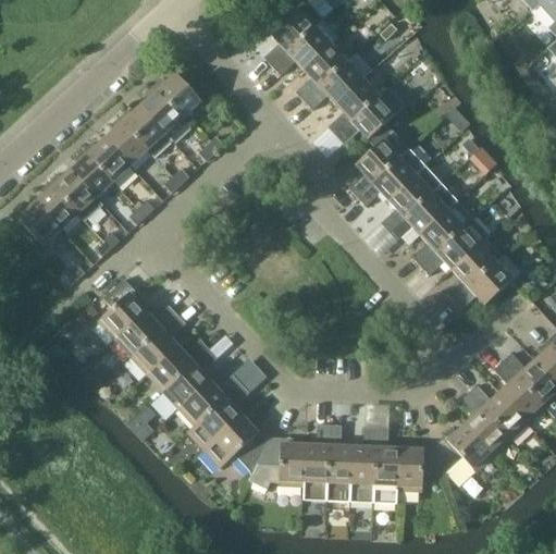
[(524,0),(533,9),(541,2),(540,1),(541,0),(524,0)]
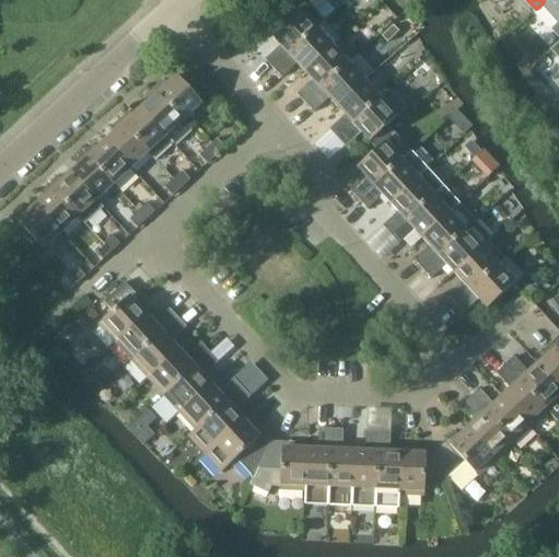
[(544,0),(543,1),(544,2),(558,19),(558,21),(552,27),(558,34),(558,0),(544,0)]
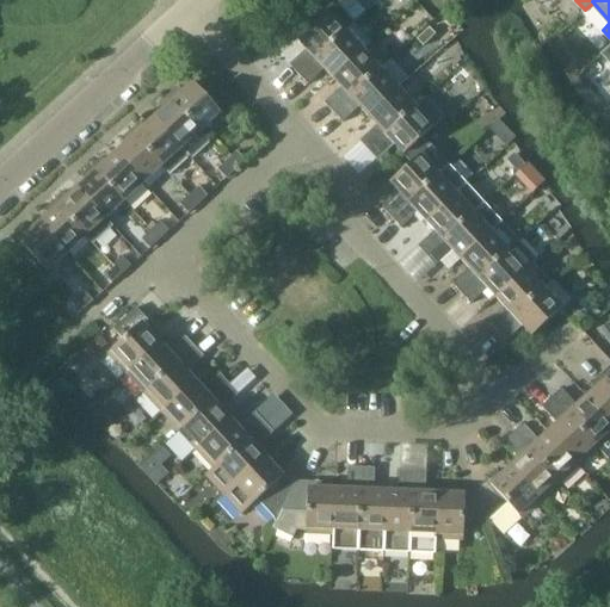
[(306,47),(289,62),(299,72),(346,29),(355,20),(337,1),(297,37),(306,47)]
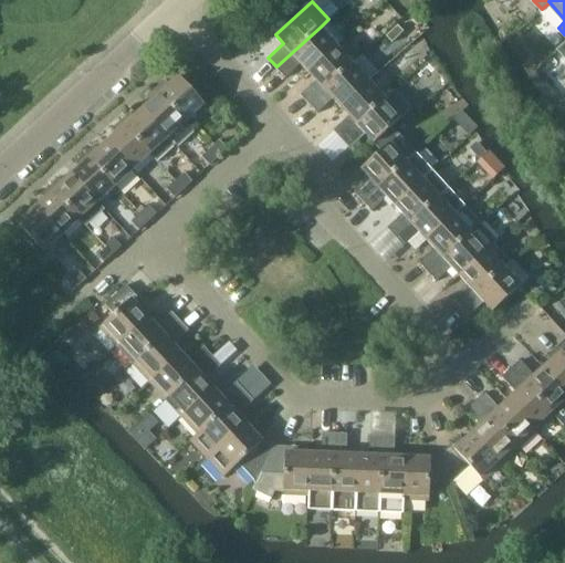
[(398,21),(386,32),(390,37),(403,27),(398,21)]
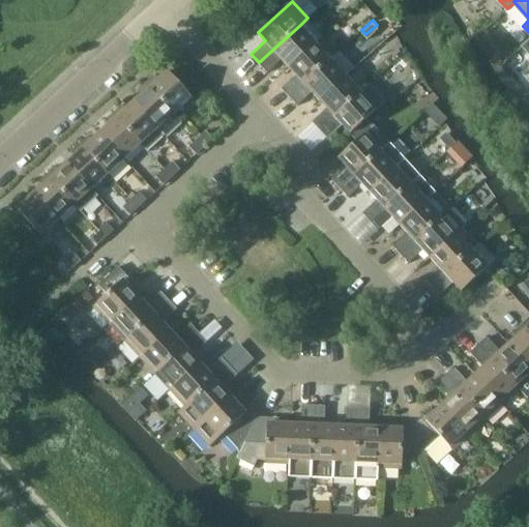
[(300,25),(259,62),(267,71),(282,58),(289,65),(315,41),(300,25)]
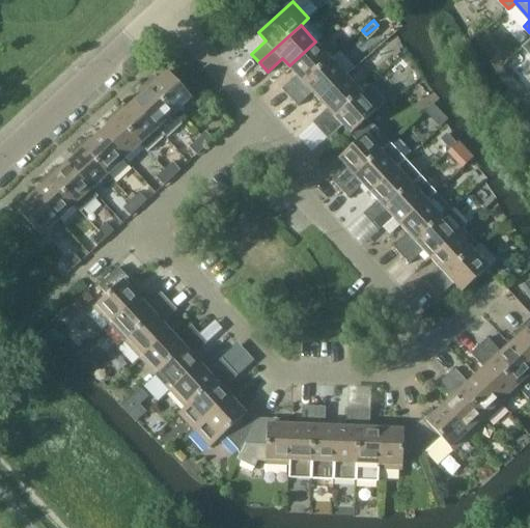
[(297,74),(282,87),(289,95),(331,58),(315,42),(289,65),(297,74)]
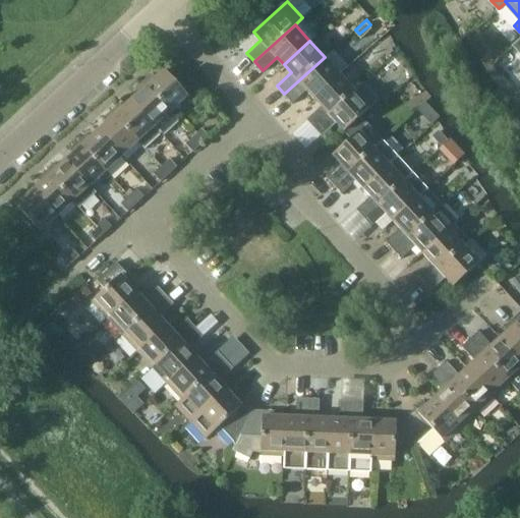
[(325,57),(284,94),(292,103),(306,90),(313,97),(340,73),(325,57)]
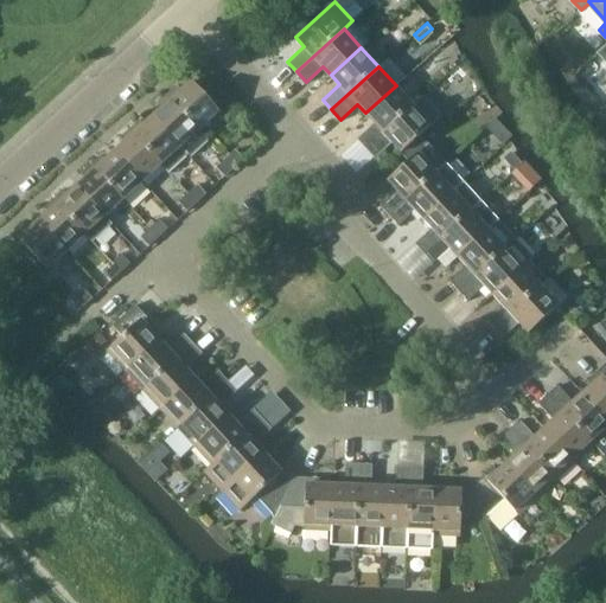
[(574,75),(567,82),(591,117),(603,107),(574,75)]
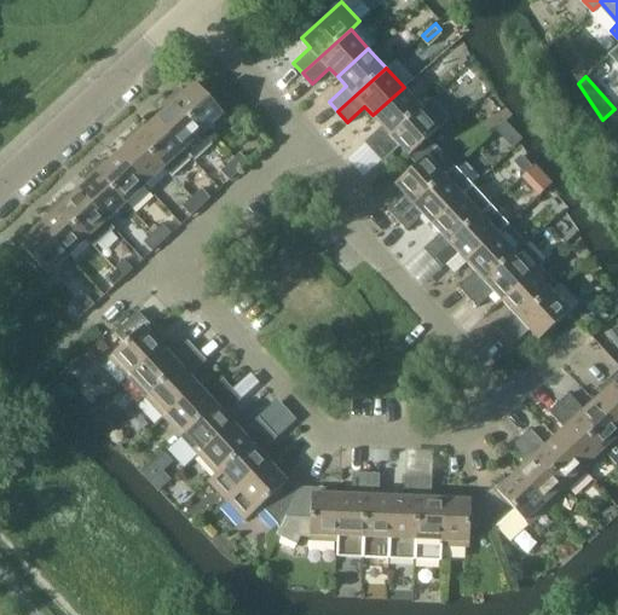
[(180,86),(171,94),(203,131),(223,112),(195,81),(185,90),(180,86)]
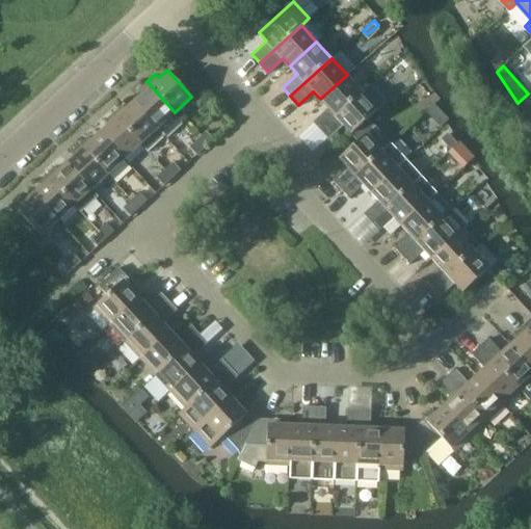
[(327,107),(313,121),(320,129),(362,91),(347,75),(320,99),(327,107)]
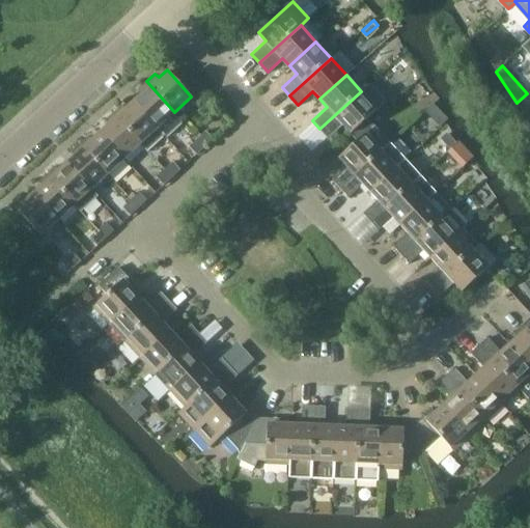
[(174,112),(146,81),(138,89),(141,93),(133,101),(164,134),(172,127),(174,129),(183,121),(174,112)]
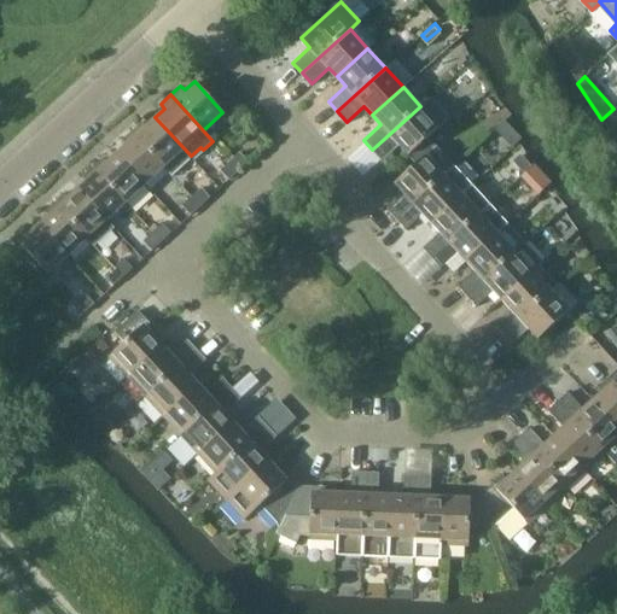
[(420,106),(372,150),(382,159),(399,144),(408,155),(449,116),(431,95),(420,106)]
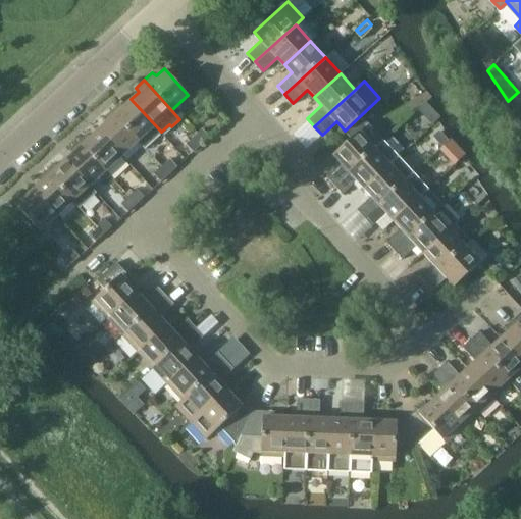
[(161,132),(131,99),(123,106),(119,102),(111,110),(139,140),(145,147),(161,132)]
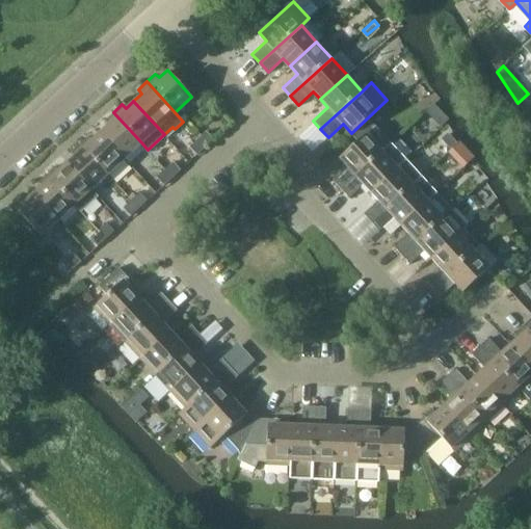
[(141,142),(113,112),(105,120),(108,124),(101,131),(125,158),(141,142)]
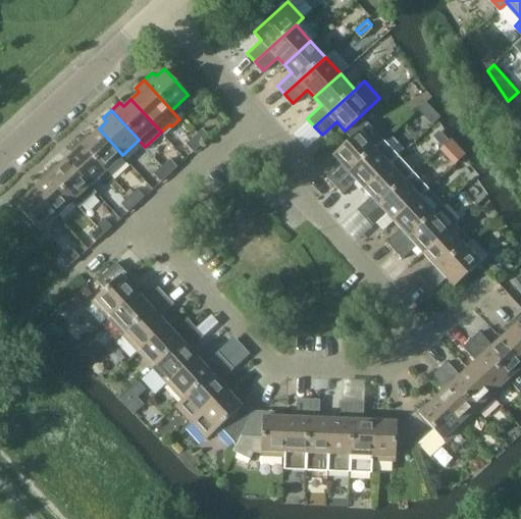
[(334,185),(384,139),(368,122),(333,154),(341,163),(326,176),(334,185)]
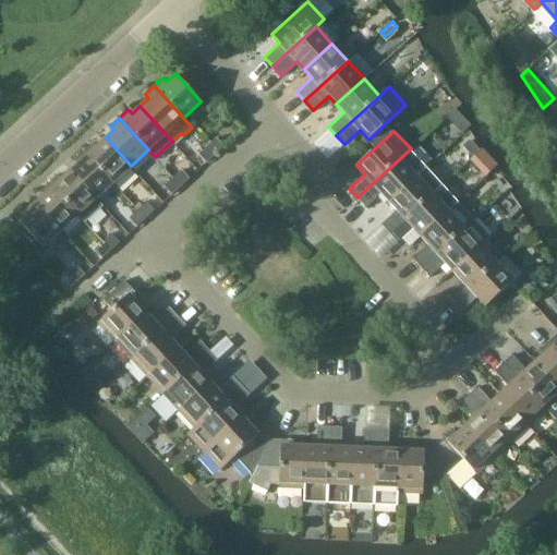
[(215,153),(223,145),(216,136),(207,144),(215,153)]
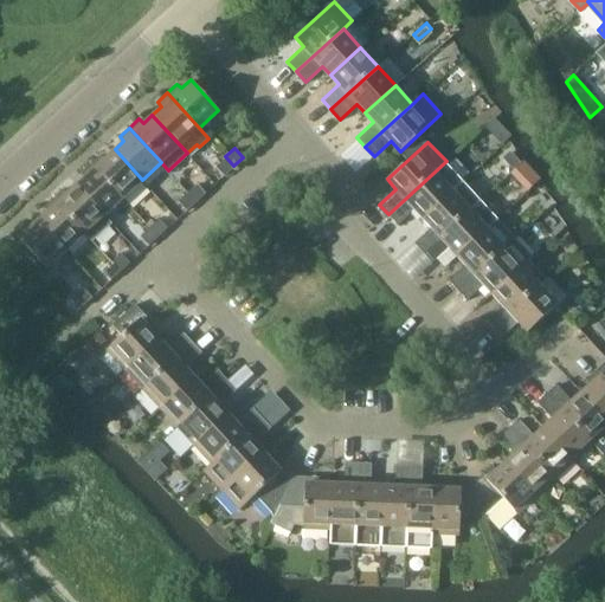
[(142,180),(115,149),(105,159),(101,154),(91,162),(123,196),(142,180)]
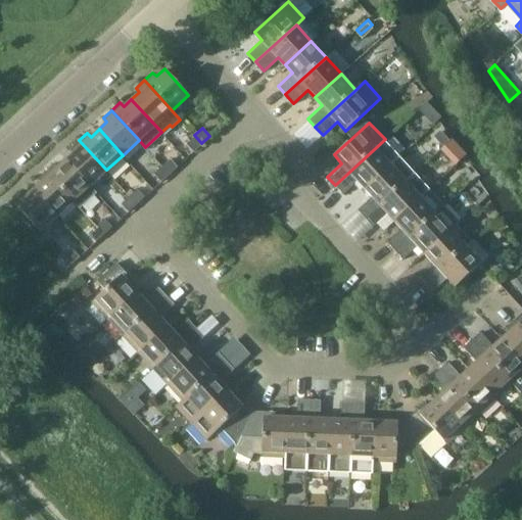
[(440,130),(434,136),(442,145),(449,139),(440,130)]
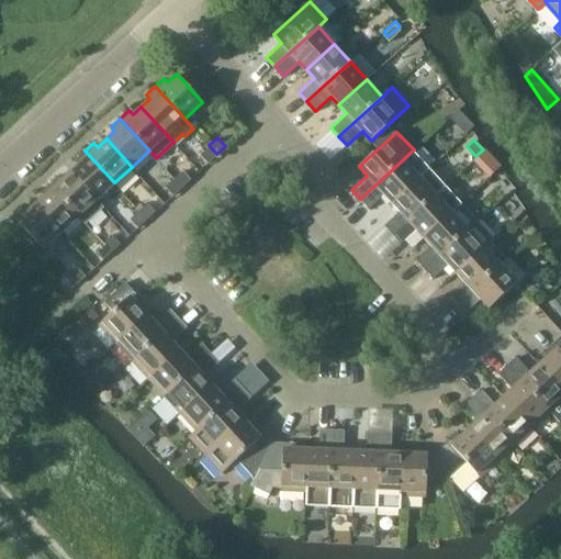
[(208,163),(216,154),(209,145),(200,154),(208,163)]
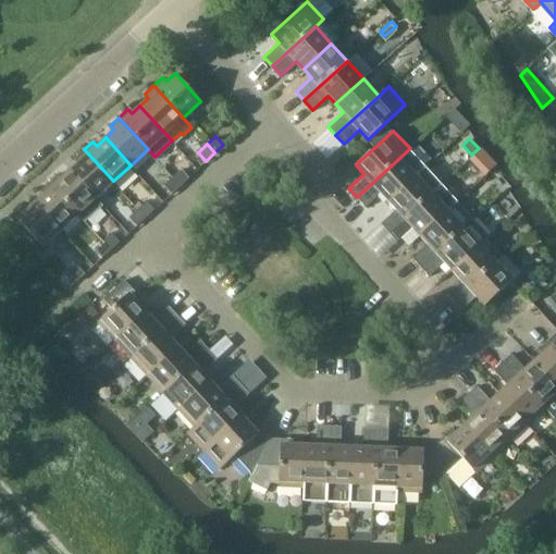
[(482,147),(469,159),(485,175),(497,163),(482,147)]
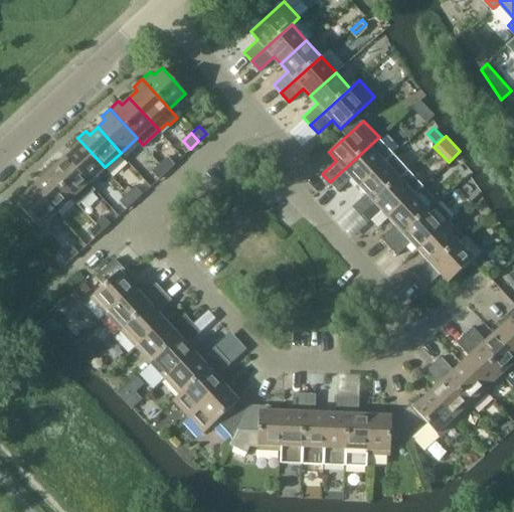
[(359,185),(393,153),(379,137),(330,182),(338,190),(352,177),(359,185)]
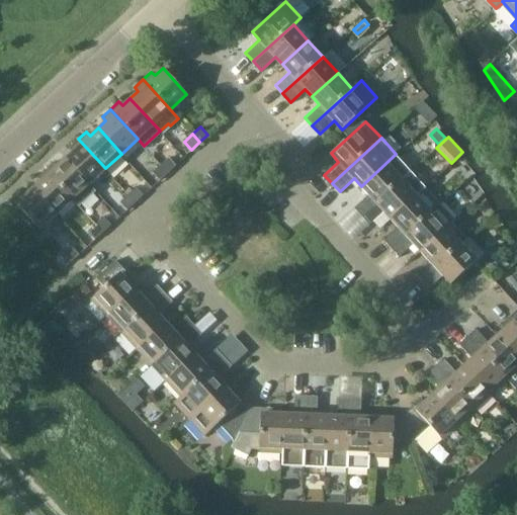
[(105,168),(78,139),(70,147),(73,151),(66,158),(89,183),(90,183),(105,168)]
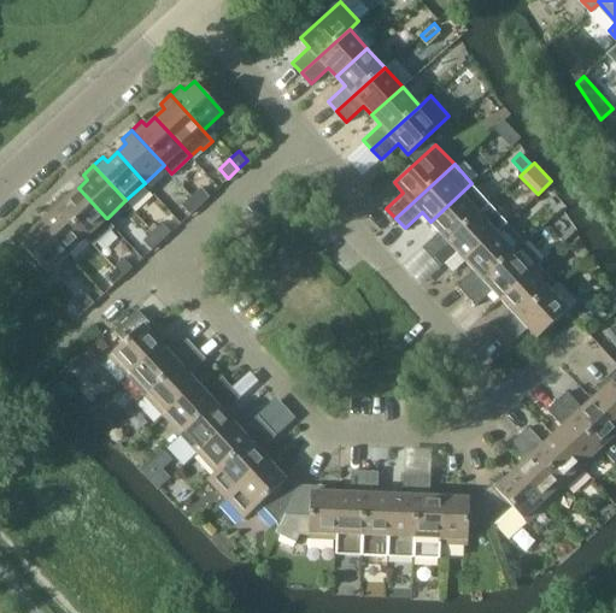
[(430,257),(490,202),(471,183),(430,222),(439,230),(422,246),(430,257)]
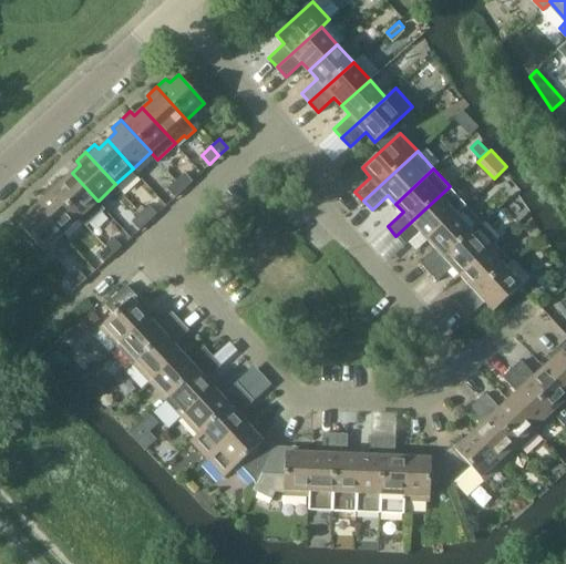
[(184,187),(193,180),(184,171),(176,180),(184,187)]
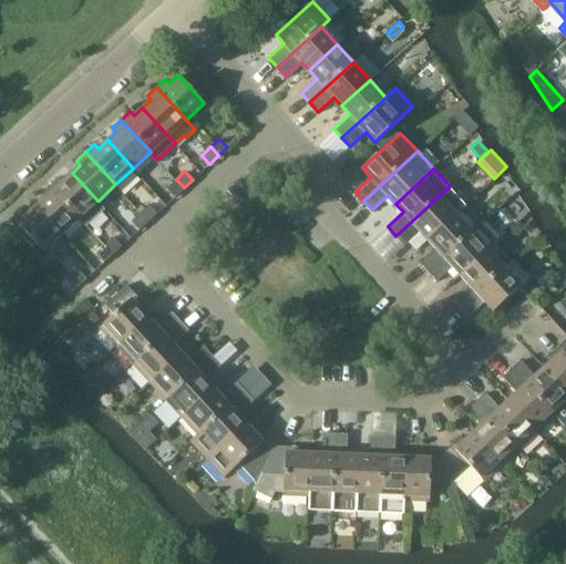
[(98,201),(72,173),(63,181),(59,176),(50,184),(81,217),(80,217),(86,225),(105,207),(99,201),(98,201)]
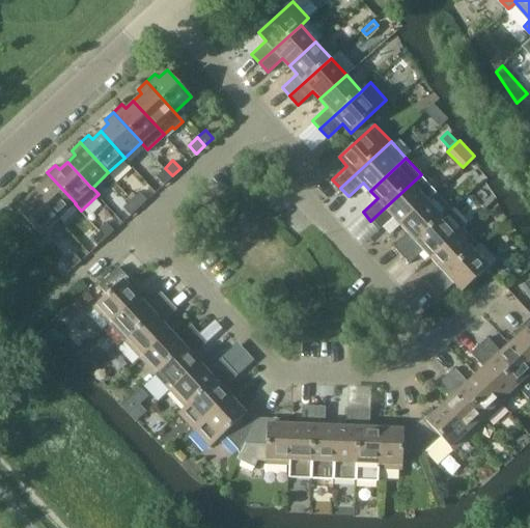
[(164,184),(172,175),(165,168),(157,175),(164,184)]
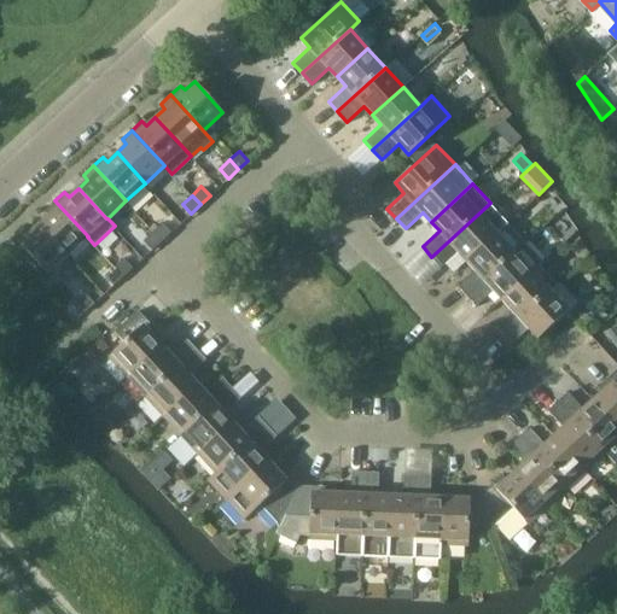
[(88,237),(54,200),(45,210),(50,215),(40,223),(69,253),(87,237),(88,237)]
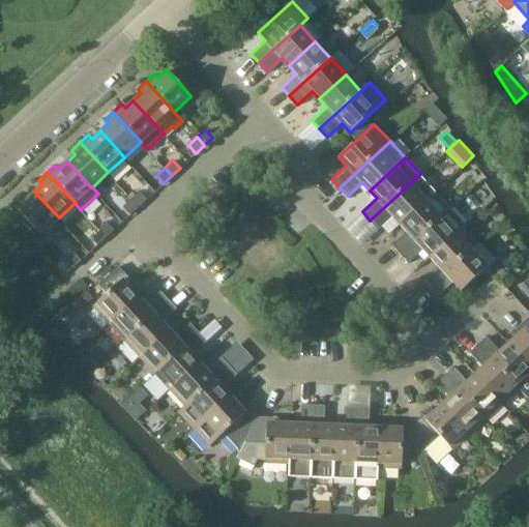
[(400,224),(436,191),(420,174),(370,221),(378,229),(392,215),(400,224)]
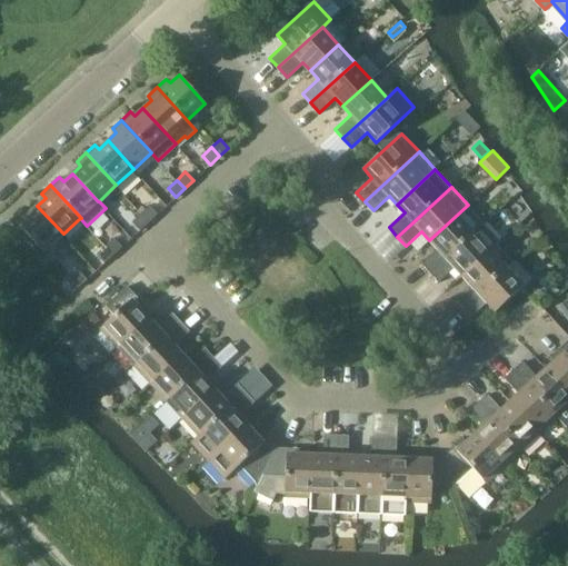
[(150,205),(141,212),(149,221),(158,214),(150,205)]
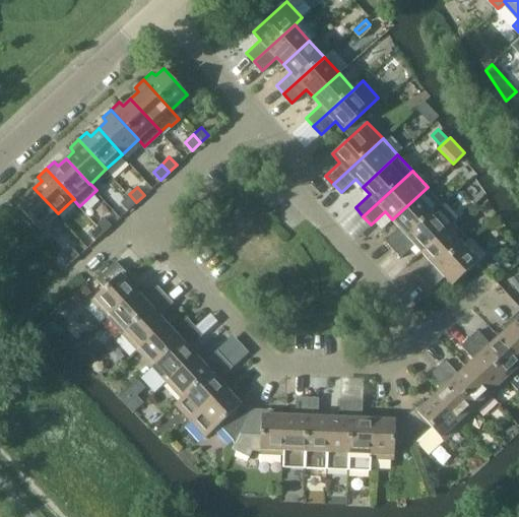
[(393,248),(442,203),(428,187),(392,219),(399,227),(385,240),(393,248)]
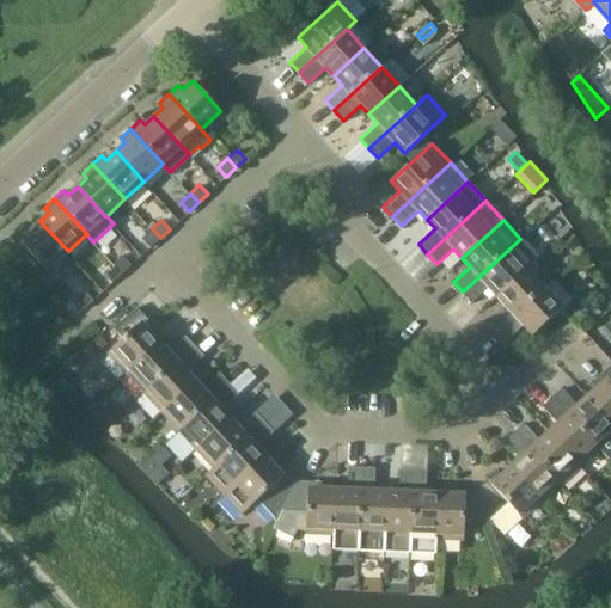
[(68,251),(40,221),(30,229),(26,225),(16,234),(48,270),(68,251)]
